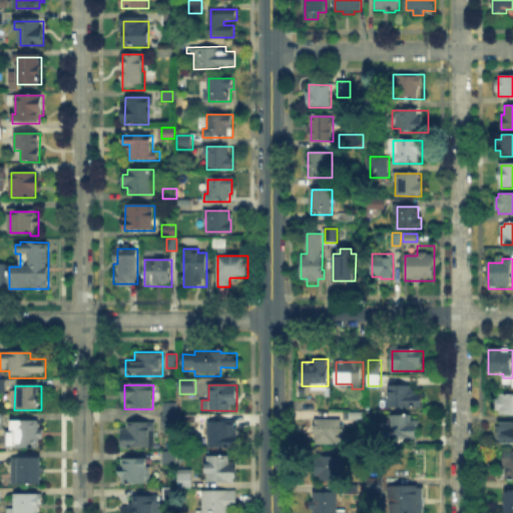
[(417,386),(417,396),(420,396),(420,407),(390,407),(390,386),(417,386)]
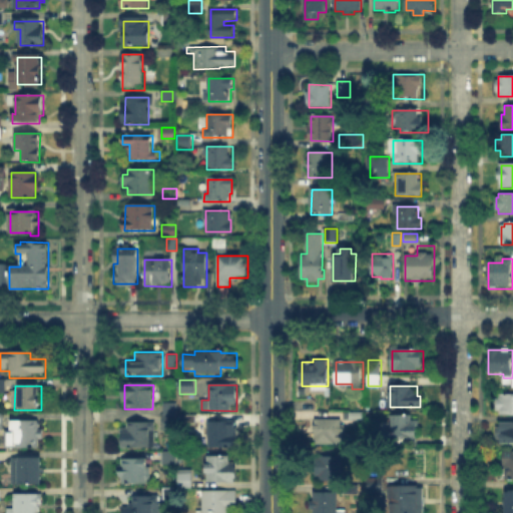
[(506,392),(506,394),(512,394),(512,416),(498,416),(498,392),(506,392)]
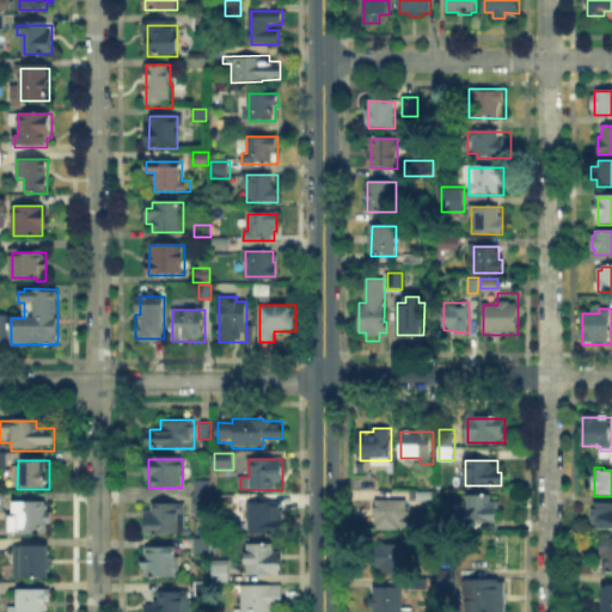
[(195,493),(195,482),(209,482),(209,493),(195,493)]
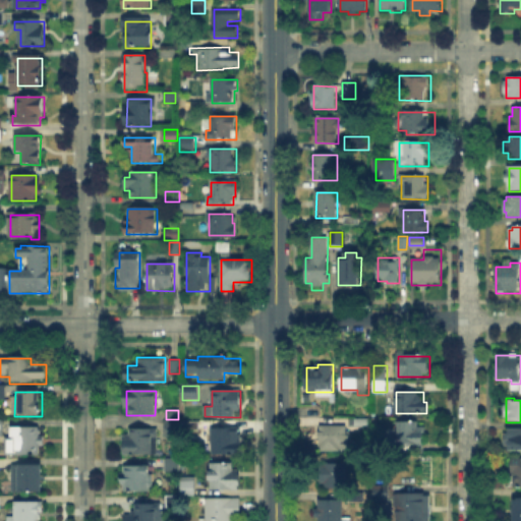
[(355,424),(355,416),(367,416),(367,424),(355,424)]
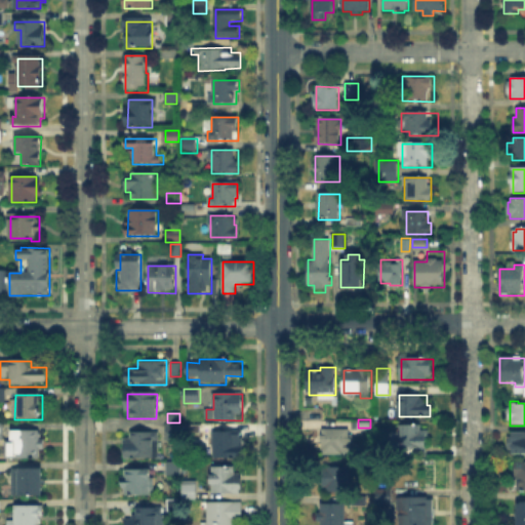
[(401,423),(422,425),(422,432),(428,432),(428,449),(401,449),(401,423)]
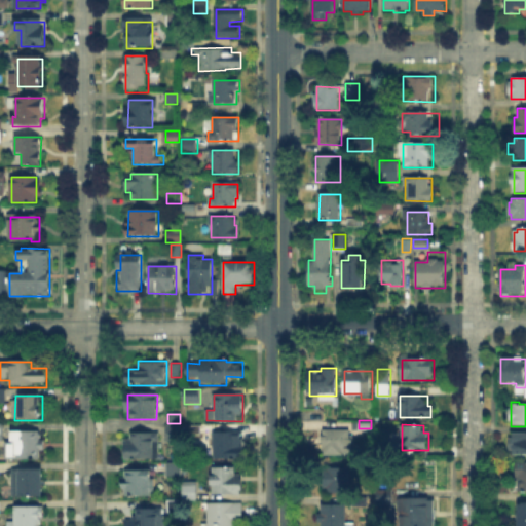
[(350,429),(350,439),(353,439),(353,452),(350,452),(350,453),(323,453),(323,448),(320,448),(320,438),(323,438),(323,429),(350,429)]
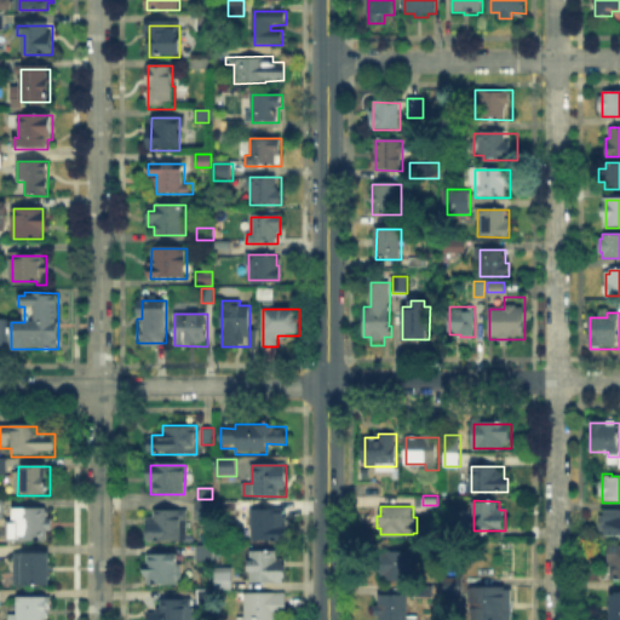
[(12,543),(12,509),(47,509),(47,543),(12,543)]
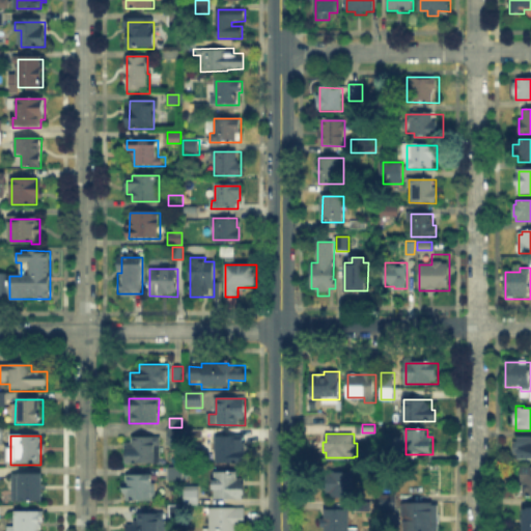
[(217,438),(242,438),(242,451),(245,451),(245,464),(217,464),(217,438)]
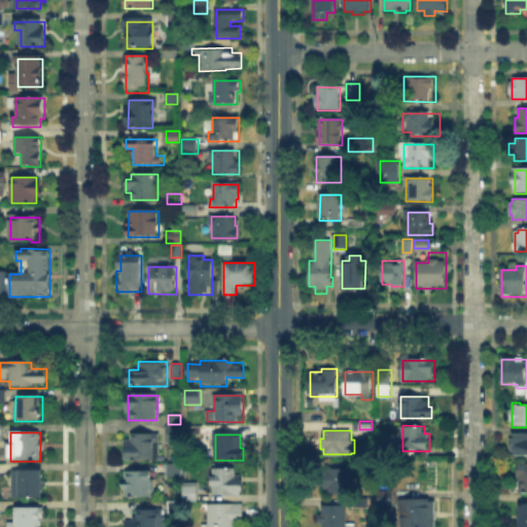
[(161,436),(160,460),(127,459),(127,435),(161,436)]
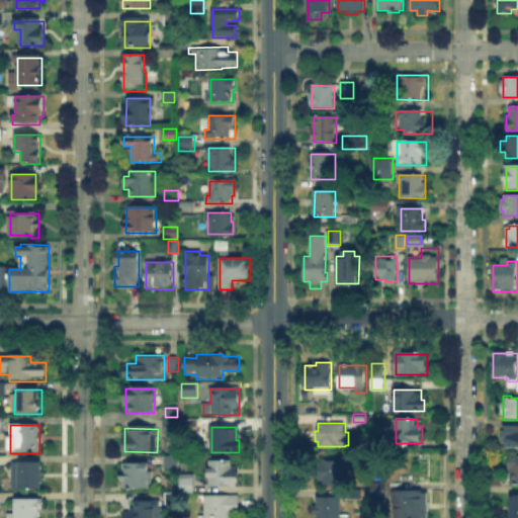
[(517,428),(517,447),(504,447),(504,428),(517,428)]
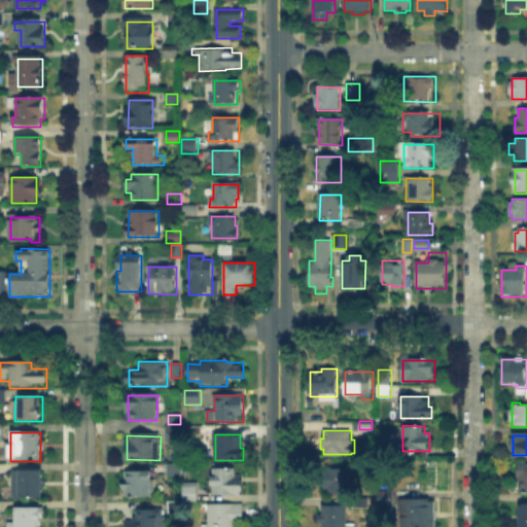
[(526,464),(526,496),(520,496),(520,477),(517,477),(517,464),(526,464)]
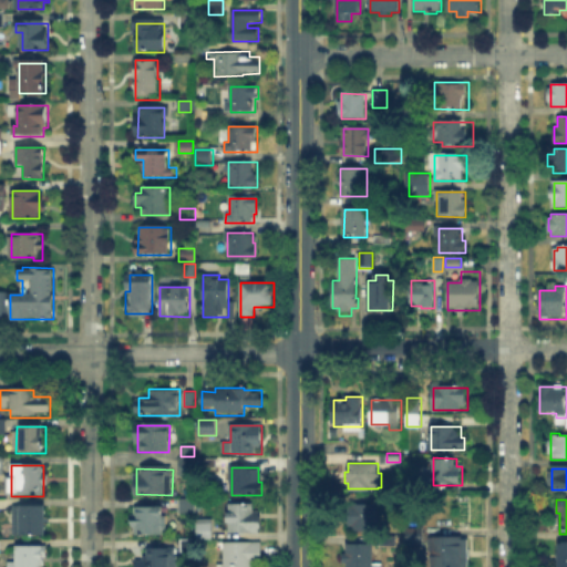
[(178,514),(178,501),(195,501),(195,514),(178,514)]
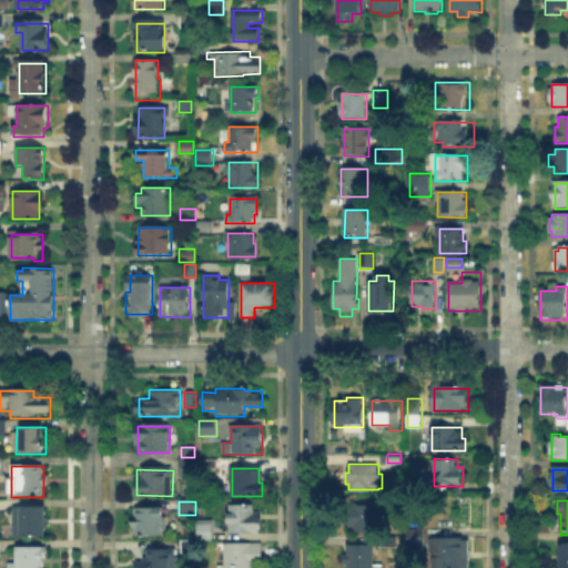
[(255,504),(255,516),(263,516),(263,535),(229,535),(229,504),(255,504)]
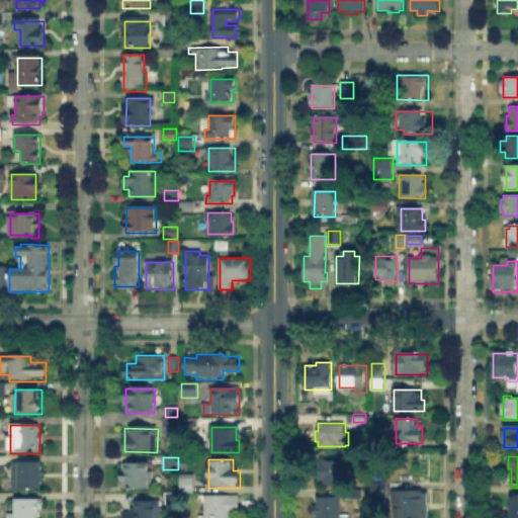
[(347,460),(347,489),(325,488),(325,482),(320,482),(320,464),(325,464),(325,460),(347,460)]
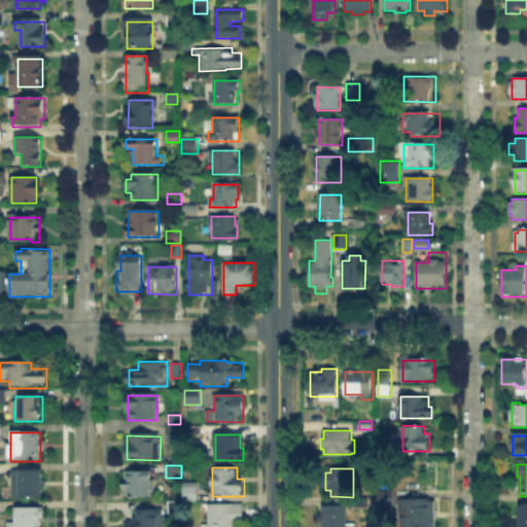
[(41,472),(41,501),(11,501),(11,471),(41,472)]
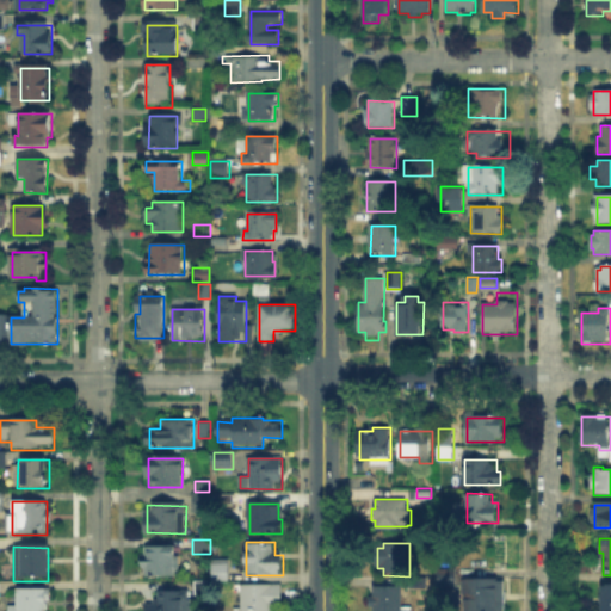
[(178,548),(178,576),(146,576),(146,548),(178,548)]
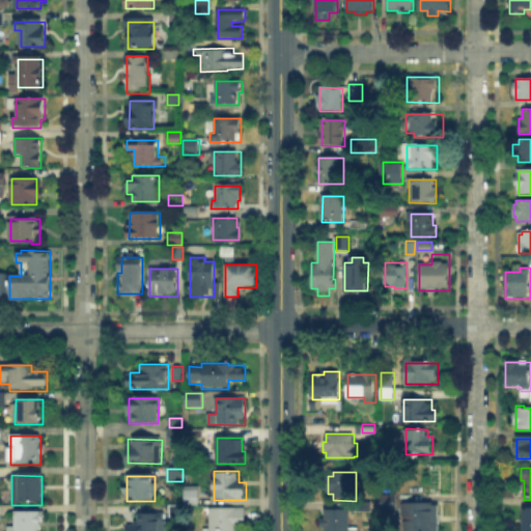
[(185,506),(185,485),(200,485),(200,506),(185,506)]
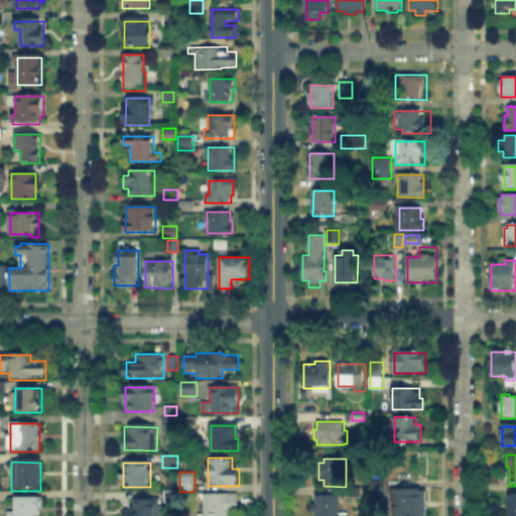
[(371,495),(371,480),(385,480),(385,495),(371,495)]
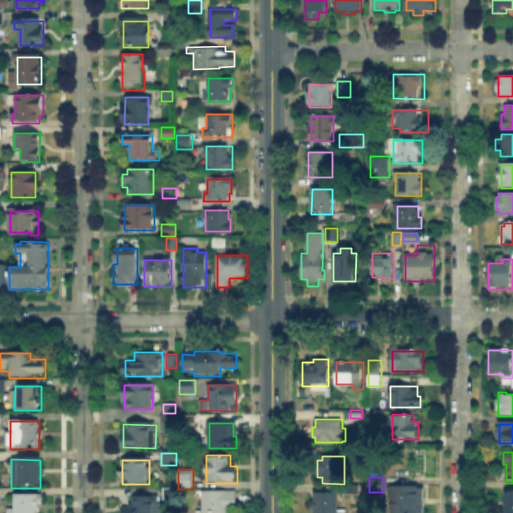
[(164,499),(164,487),(176,487),(176,499),(164,499)]
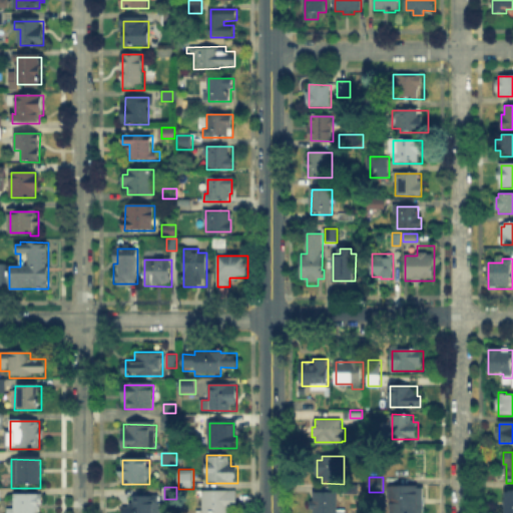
[(390,512),(390,487),(424,488),(424,512),(390,512)]
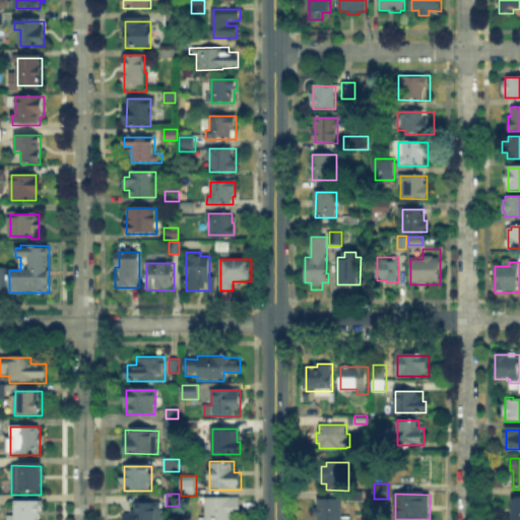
[(519,519),(519,495),(509,496),(509,519),(519,519)]
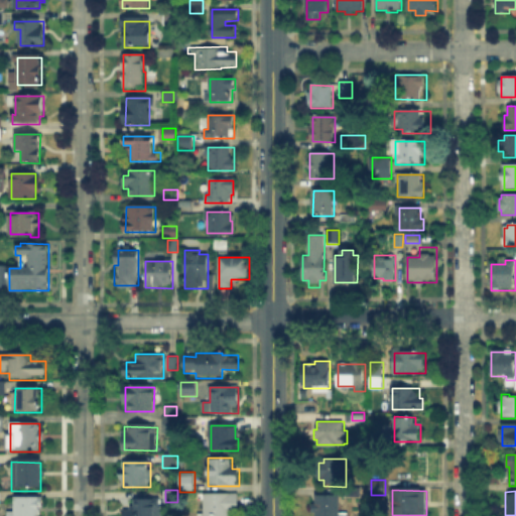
[(200,515),(200,513),(205,513),(205,493),(239,494),(239,515),(200,515)]
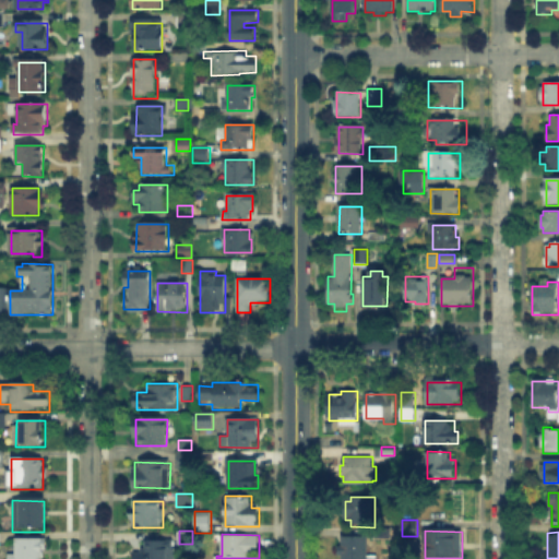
[(369,539),(369,558),(342,558),(342,538),(369,539)]
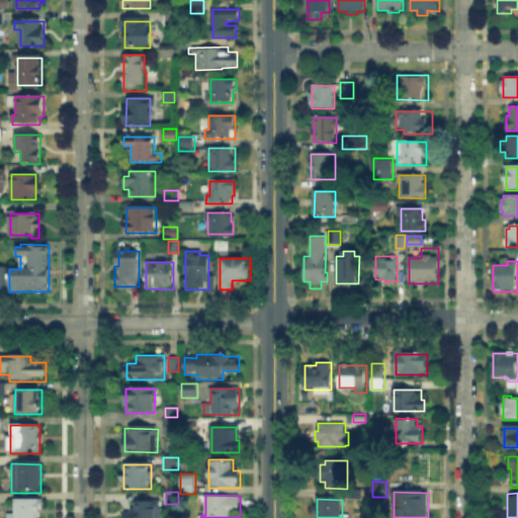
[(16,503),(16,500),(40,500),(40,517),(12,517),(13,503),(16,503)]
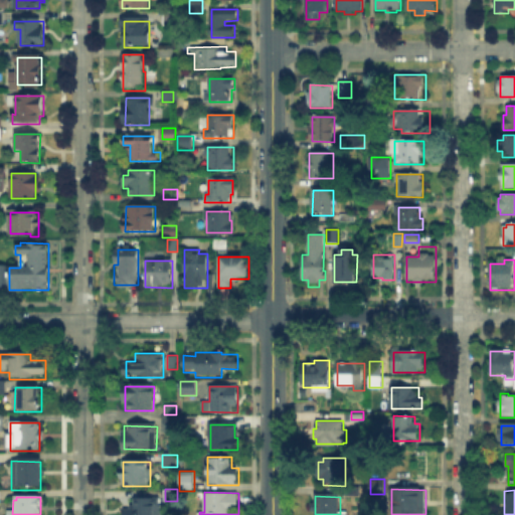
[(133,508),(133,499),(157,499),(157,514),(125,514),(125,508),(133,508)]
